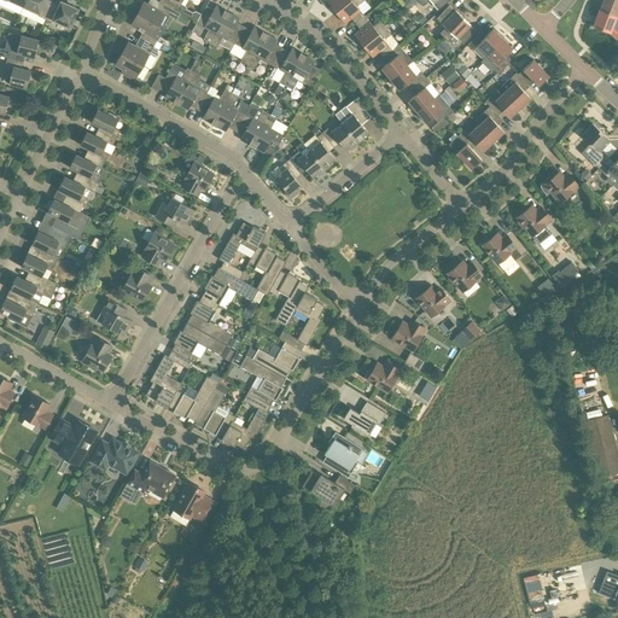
[(27,0),(24,7),(38,13),(36,16),(46,19),(52,6),(46,3),(46,0),(27,0)]
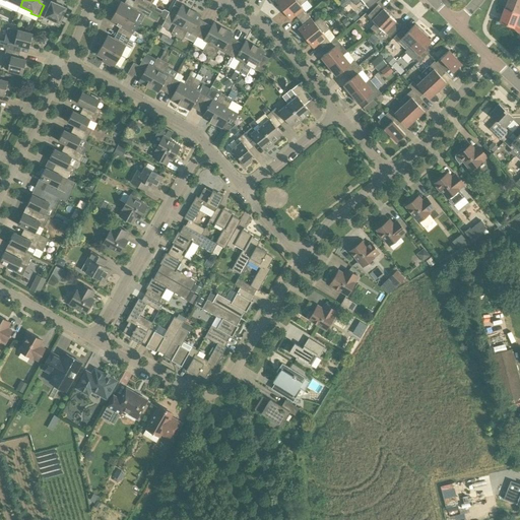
[(136,0),(135,2),(147,9),(150,3),(152,4),(153,0),(136,0)]
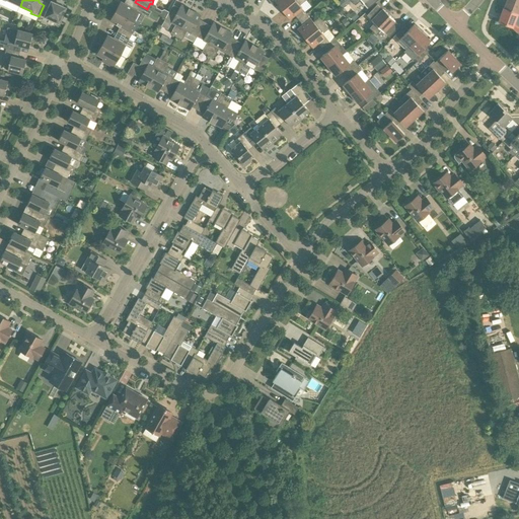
[(276,0),(275,1),(282,11),(295,0),(276,0)]
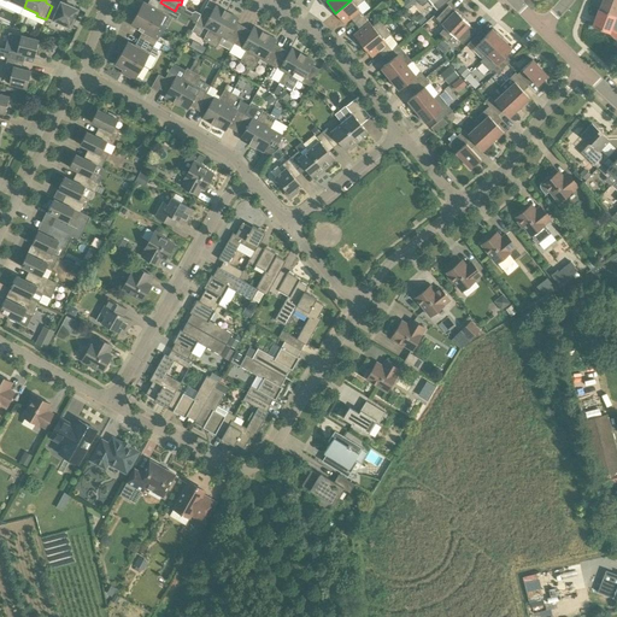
[(363,0),(351,0),(335,13),(345,24),(351,19),(356,24),(365,17),(360,12),(357,7),(364,1),(363,0)]
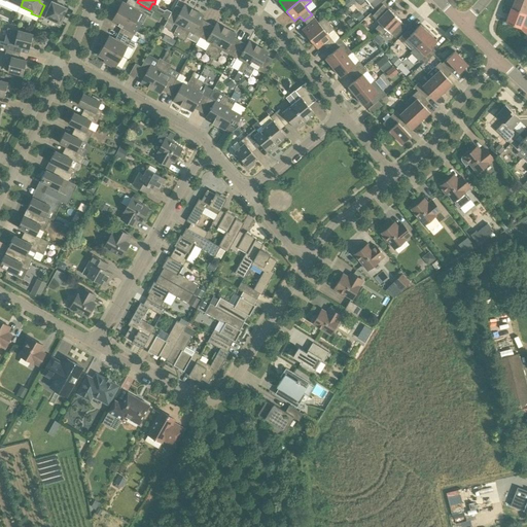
[(359,0),(357,2),(360,6),(366,1),(370,4),(371,4),(375,8),(384,0),(359,0)]
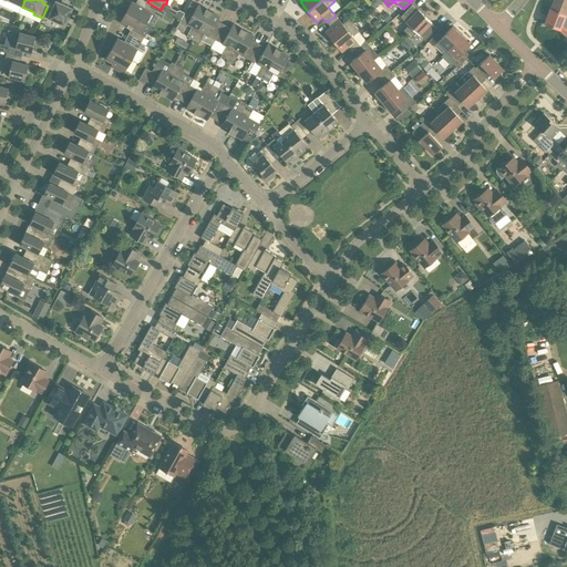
[(566,0),(554,0),(552,9),(566,14),(566,0)]
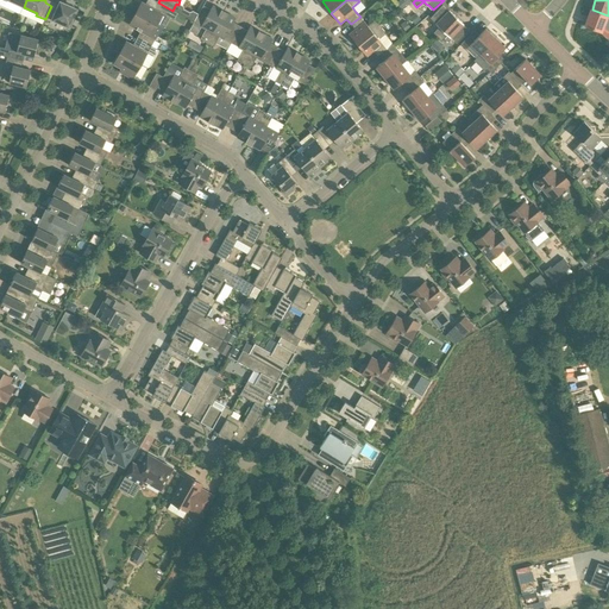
[(51,6),(45,19),(50,22),(51,19),(71,29),(76,18),(74,17),(77,10),(76,10),(76,8),(71,6),(66,4),(66,5),(61,2),(58,8),(51,6)]
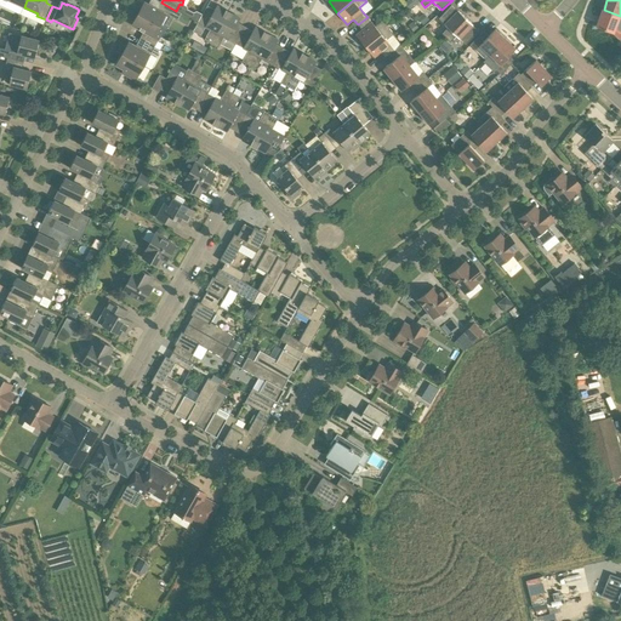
[(158,10),(144,3),(138,15),(160,26),(166,15),(177,21),(181,13),(176,11),(161,3),(158,10)]
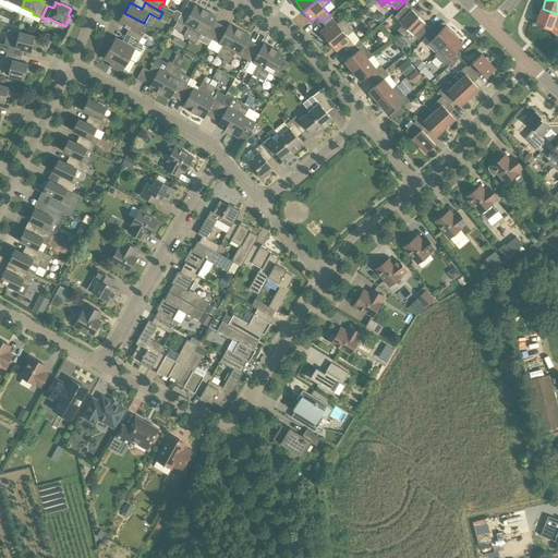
[(186,5),(182,14),(178,21),(184,24),(184,25),(189,27),(184,36),(190,40),(206,11),(195,5),(193,9),(186,5)]
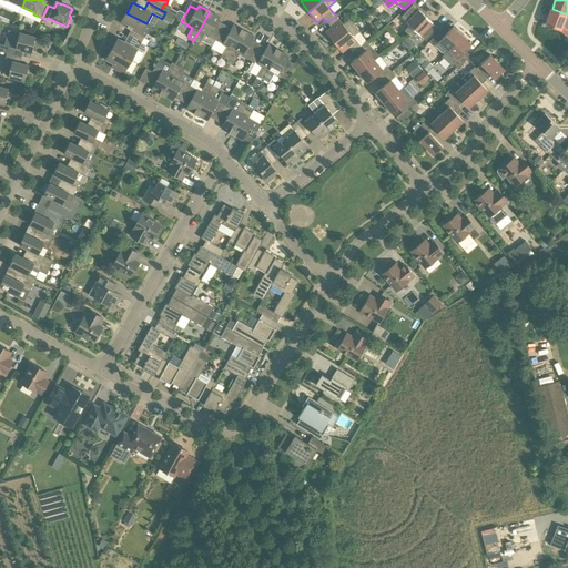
[(409,34),(426,17),(419,10),(418,10),(414,6),(402,18),(407,22),(406,23),(409,27),(405,31),(409,34)]
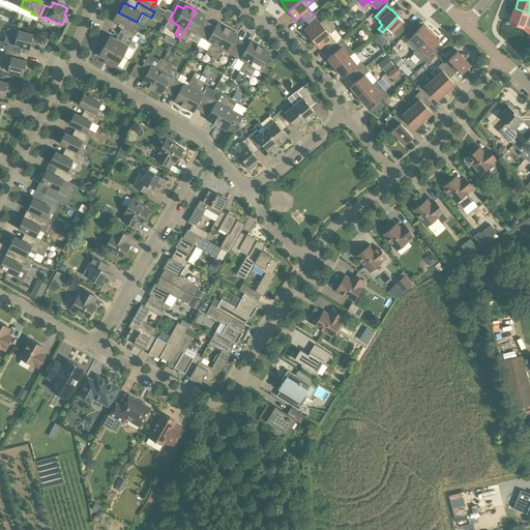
[(529,13),(516,8),(509,23),(524,29),(529,33),(529,13)]
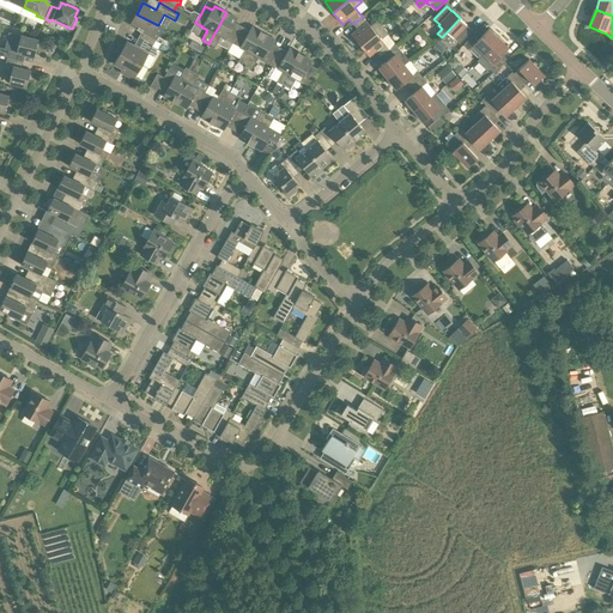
[(188,18),(195,23),(200,16),(194,12),(190,13),(188,18)]
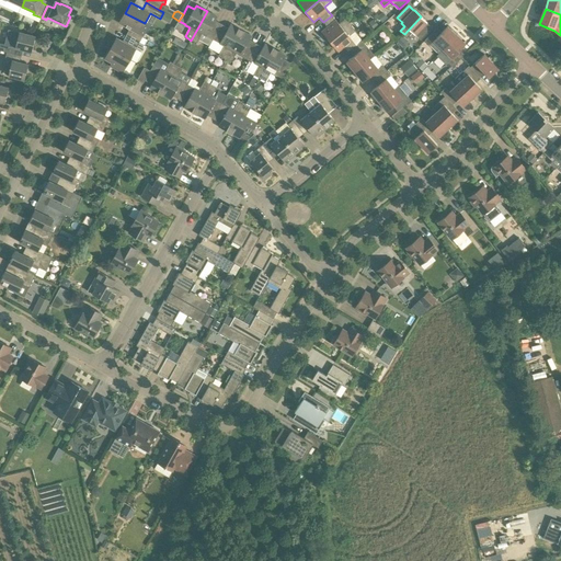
[(207,11),(191,41),(197,44),(199,39),(209,46),(213,39),(214,41),(222,25),(216,21),(218,18),(207,11)]
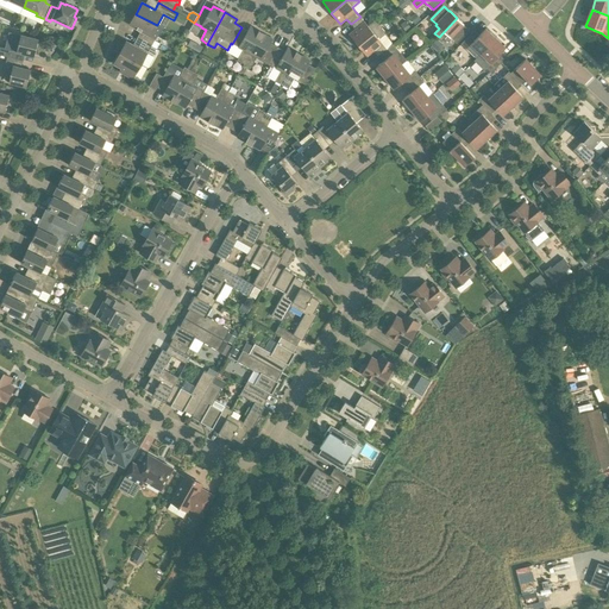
[(421,19),(415,13),(409,19),(414,25),(421,19)]
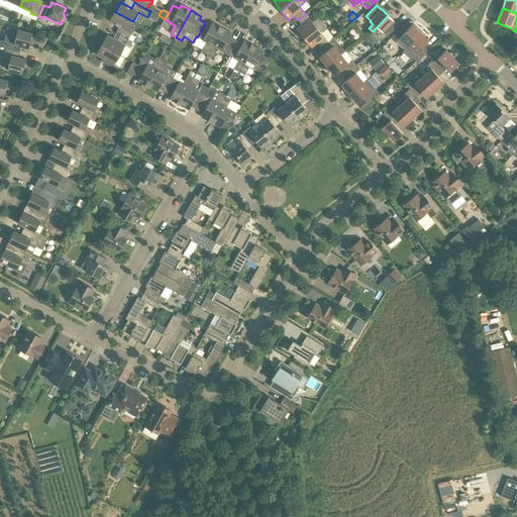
[(121,35),(129,39),(132,33),(127,31),(133,21),(115,12),(110,21),(120,27),(117,33),(121,35)]
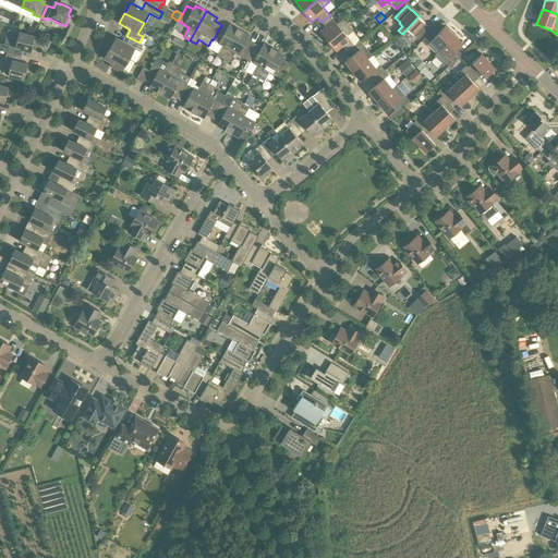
[(330,15),(322,22),(326,27),(320,32),(328,43),(349,25),(344,19),(338,24),(335,21),(334,21),(330,15)]
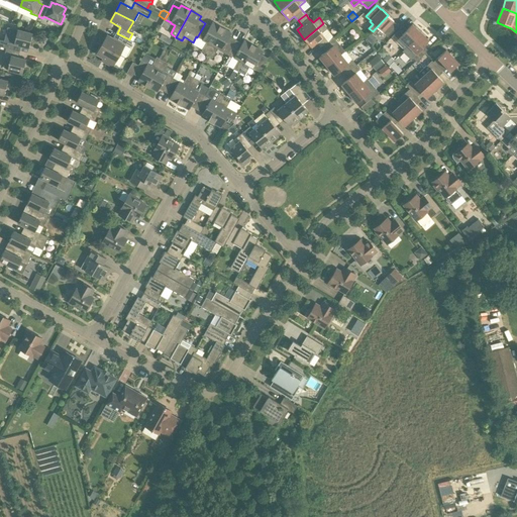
[(388,15),(373,31),(376,35),(380,30),(384,33),(389,37),(399,26),(394,22),(395,21),(388,15)]
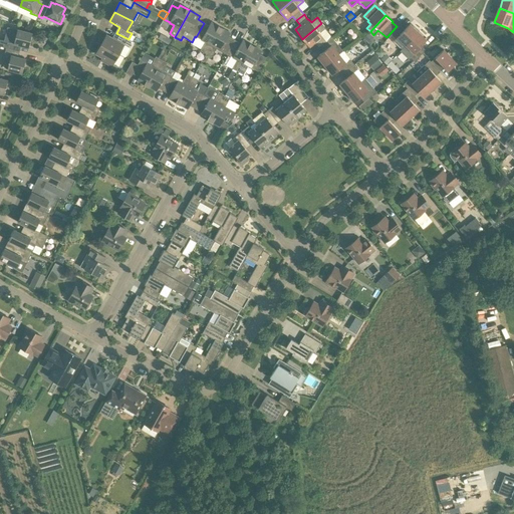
[(347,24),(342,18),(338,21),(343,27),(347,24)]
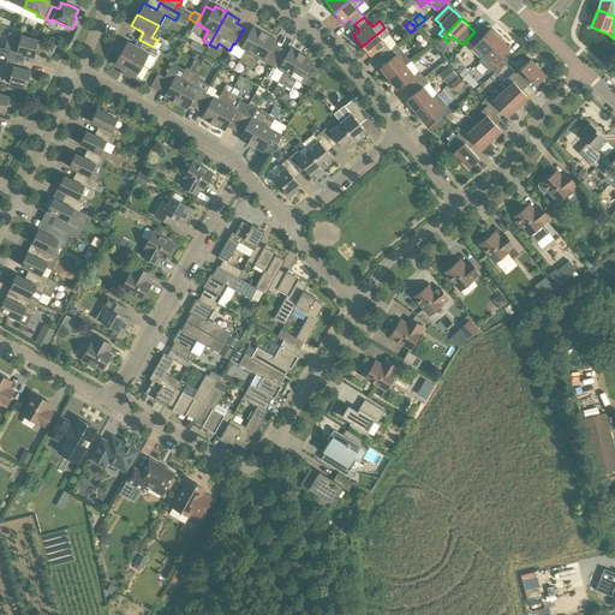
[(244,28),(234,45),(242,48),(246,52),(240,61),(248,65),(264,34),(254,28),(251,31),(244,28)]
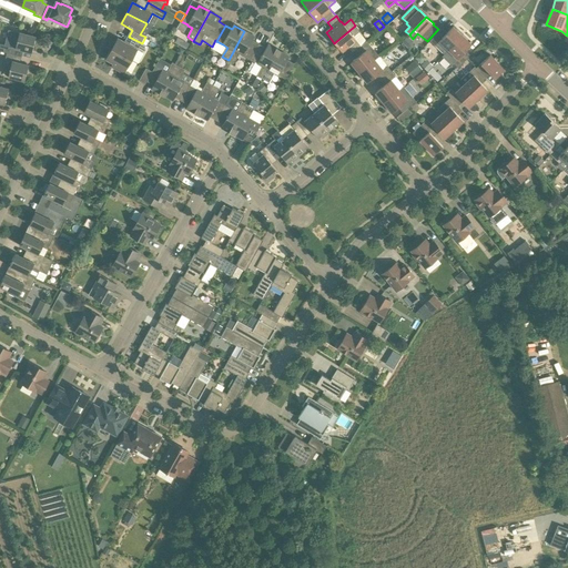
[(355,26),(334,43),(343,53),(348,49),(353,53),(356,50),(361,47),(366,43),(358,33),(361,32),(355,26)]
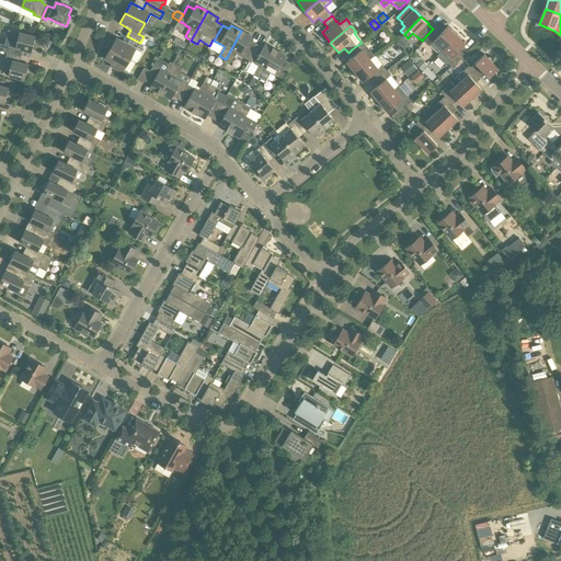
[(439,55),(443,50),(457,36),(447,27),(439,35),(434,31),(425,41),(439,55)]
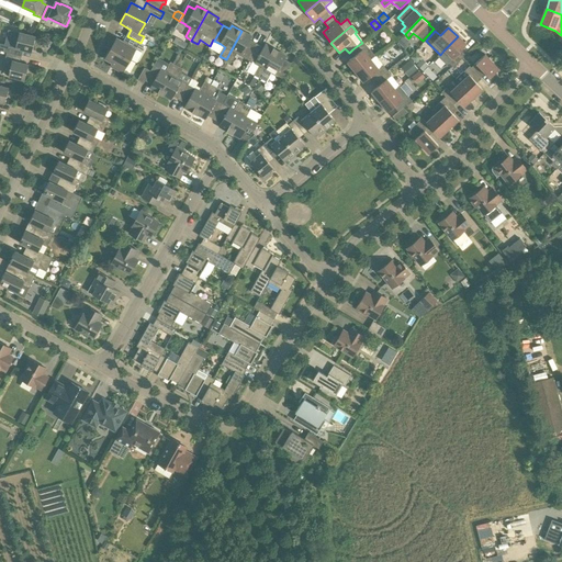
[(242,31),(226,59),(232,63),(237,54),(242,56),(248,59),(257,44),(250,41),(253,36),(242,31)]
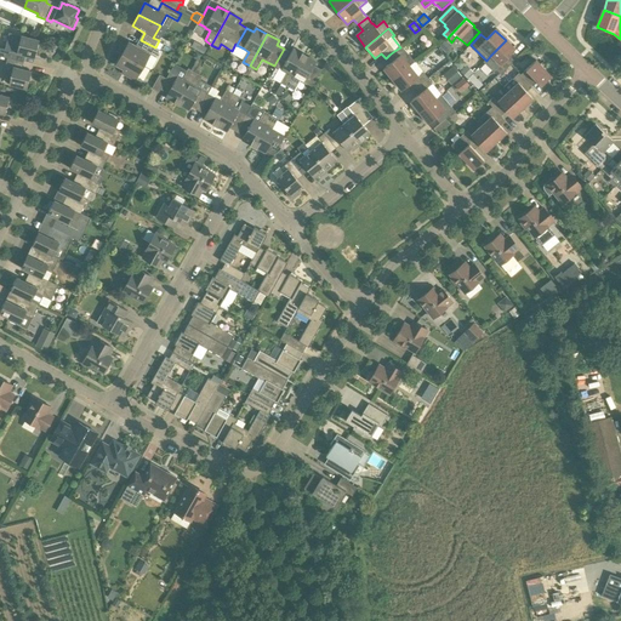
[(11,44),(7,58),(24,63),(26,56),(35,58),(39,41),(22,36),(20,46),(11,44)]
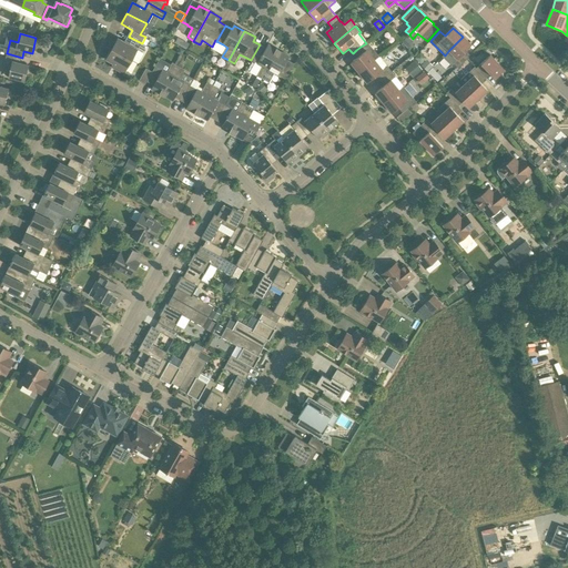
[(408,36),(402,43),(407,49),(414,42),(408,36)]
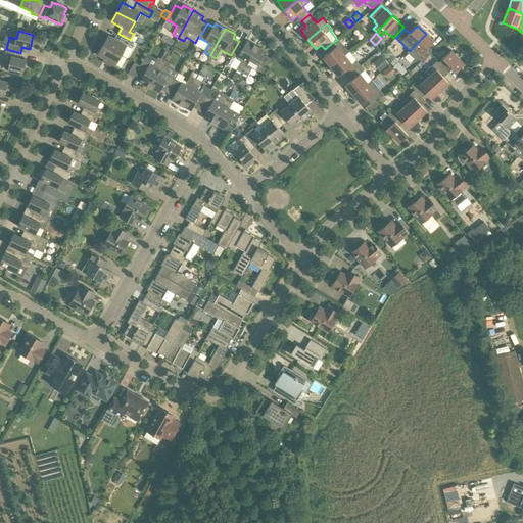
[(426,34),(413,47),(410,51),(408,53),(417,61),(419,59),(422,63),(431,54),(427,50),(434,42),(426,34)]
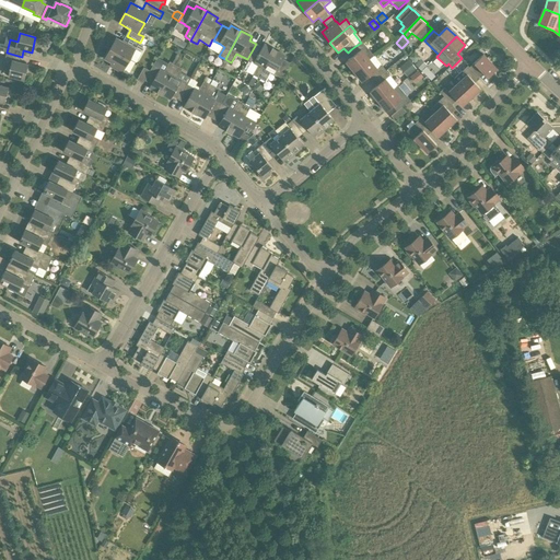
[(140,43),(131,38),(128,45),(116,38),(111,49),(130,59),(136,49),(140,53),(144,46),(140,43)]
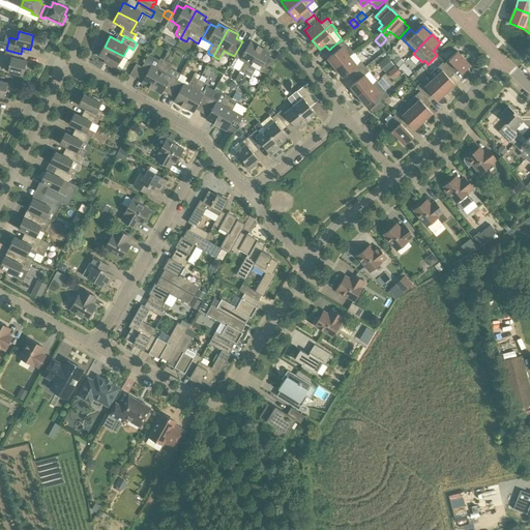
[(343,39),(342,40),(336,43),(332,47),(336,52),(328,59),(335,68),(354,53),(343,39)]
